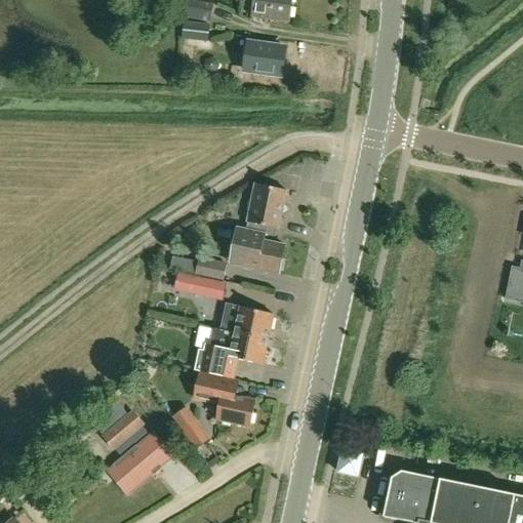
[(185,0),(182,15),(208,22),(212,3),(198,0),(185,0)]
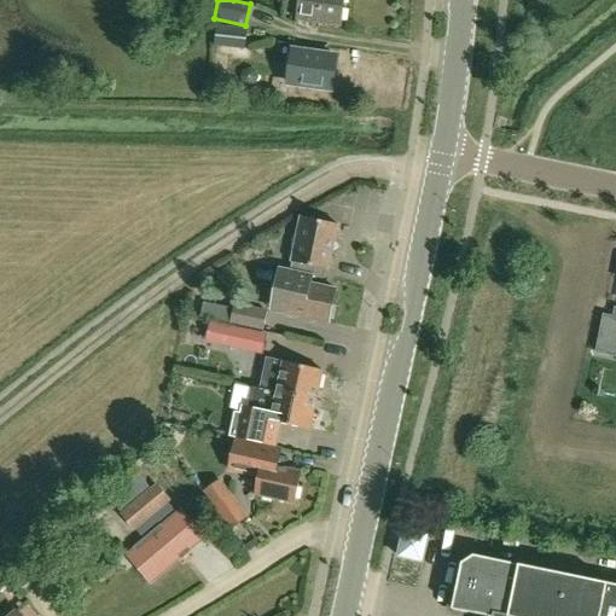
[(338,25),(342,0),(298,0),(296,19),(338,25)]
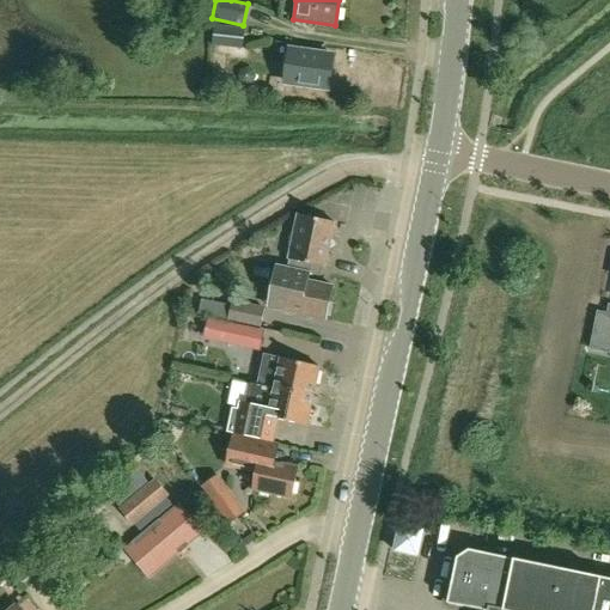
[(243,52),(244,28),(211,24),(208,46),(243,52)]
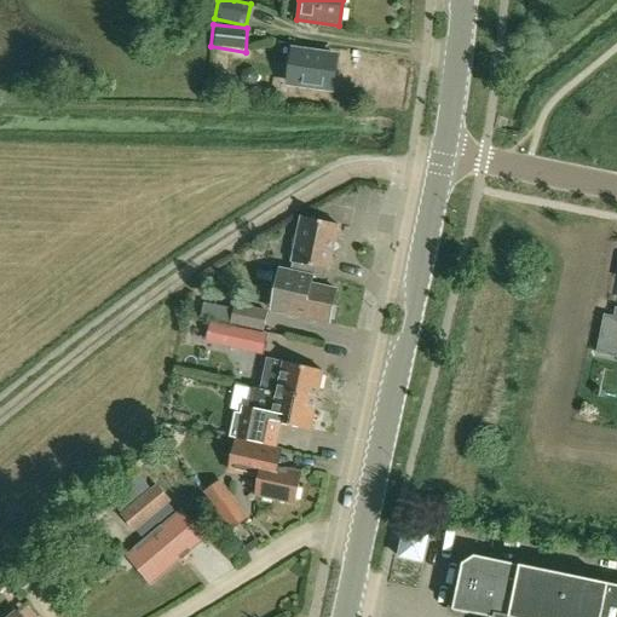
[(330,88),(336,56),(293,48),(288,82),(330,88)]
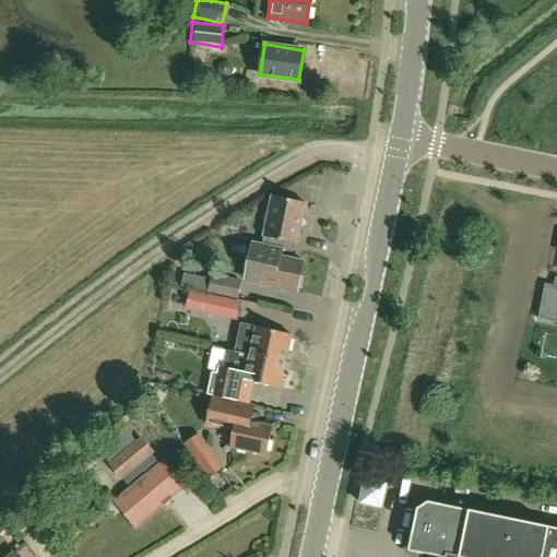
[(233,70),(230,64),(225,62),(220,64),(217,70),(220,74),(225,76),(230,74),(233,70)]
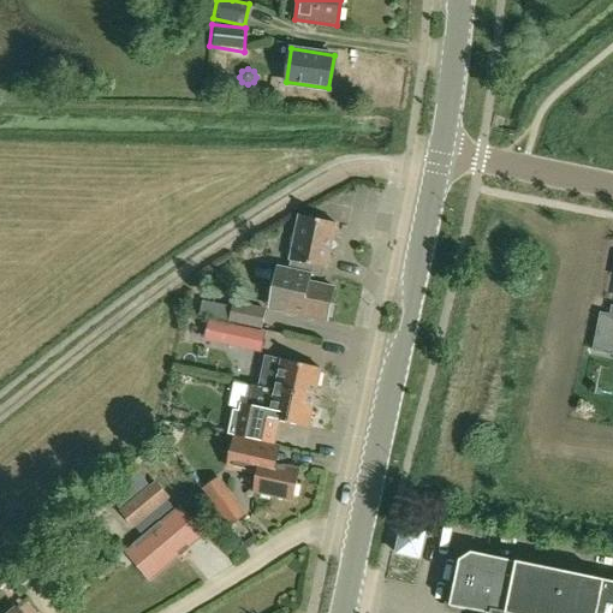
[(287,269),(293,271),(309,273),(321,277),(322,267),(325,267),(329,248),(334,245),(334,244),(331,240),(334,222),(298,214),(295,231),(290,233),(287,243),(291,248),(289,260),(290,260),(287,269)]
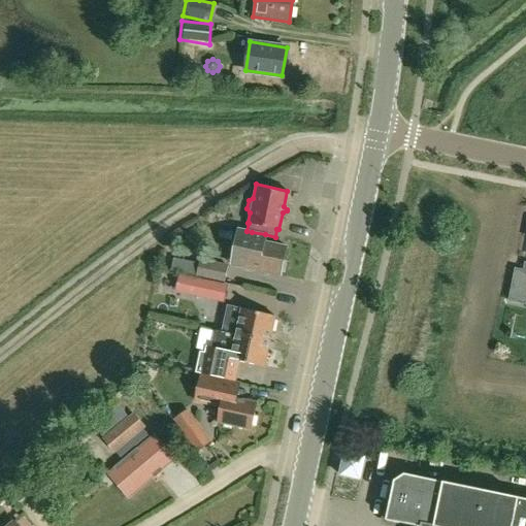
[(280,270),(283,271),(285,260),(282,260),(285,245),(264,241),(265,234),(252,232),(247,231),(238,229),(235,243),(249,245),(244,267),(278,274),(280,270)]
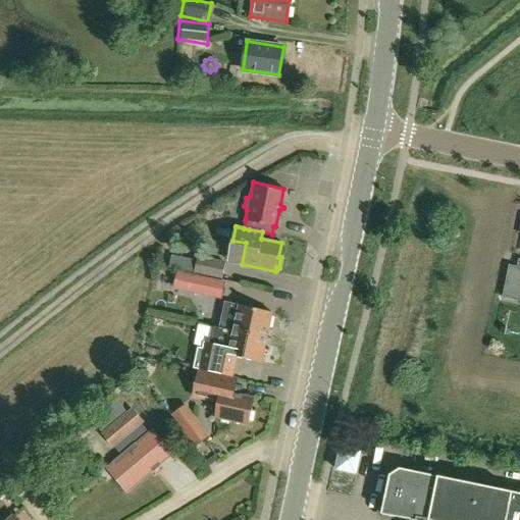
[(219,277),(223,262),(198,255),(195,269),(194,270),(219,277)]
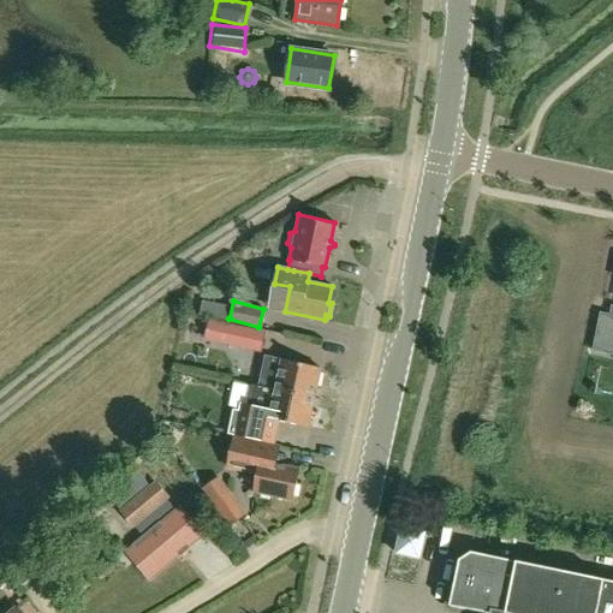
[(232,353),(250,358),(256,332),(224,325),(220,343),(233,345),(232,353)]
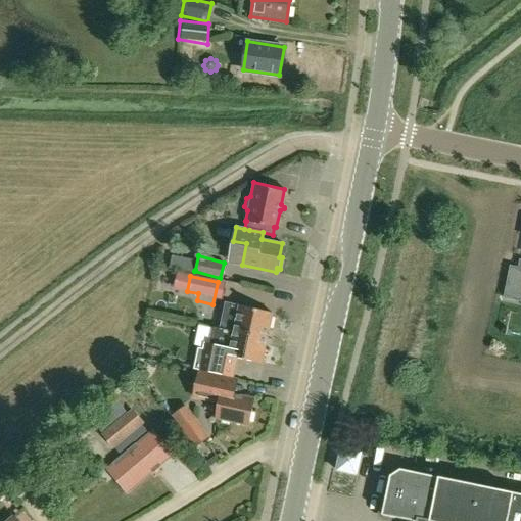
[(223,301),(218,327),(266,339),(272,312),(238,304),(229,302),(223,301)]
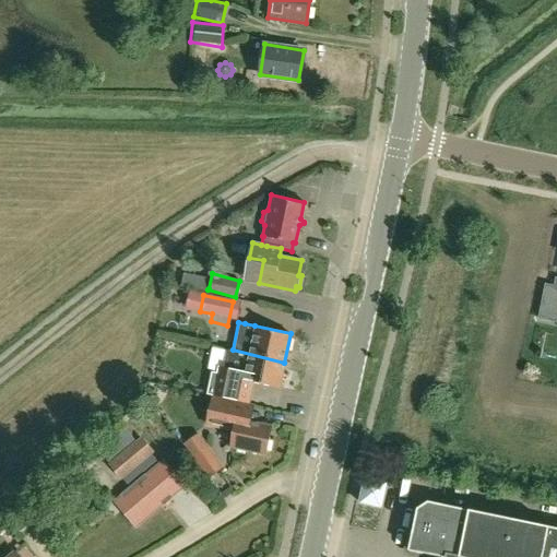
[(280,388),(284,363),(233,350),(229,348),(225,368),(221,367),(213,395),(253,404),(258,383),(280,388)]
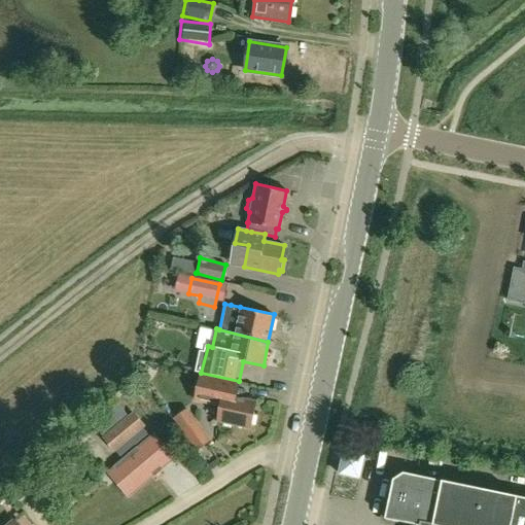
[(184,383),(194,385),(196,374),(194,373),(186,372),(184,383)]
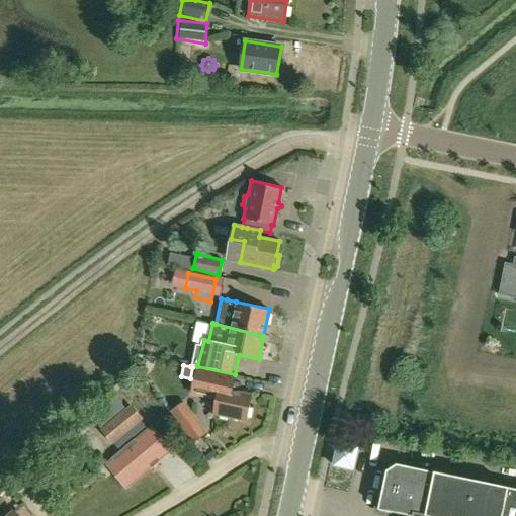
[(212,410),(246,418),(252,393),(220,384),(223,374),(197,368),(191,393),(216,399),(212,410)]
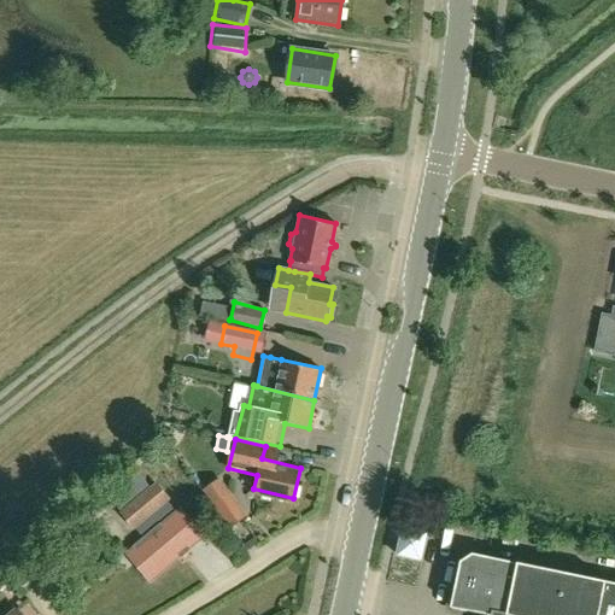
[(154,480),(117,511),(133,531),(141,542),(176,511),(170,502),(171,501),(154,480)]
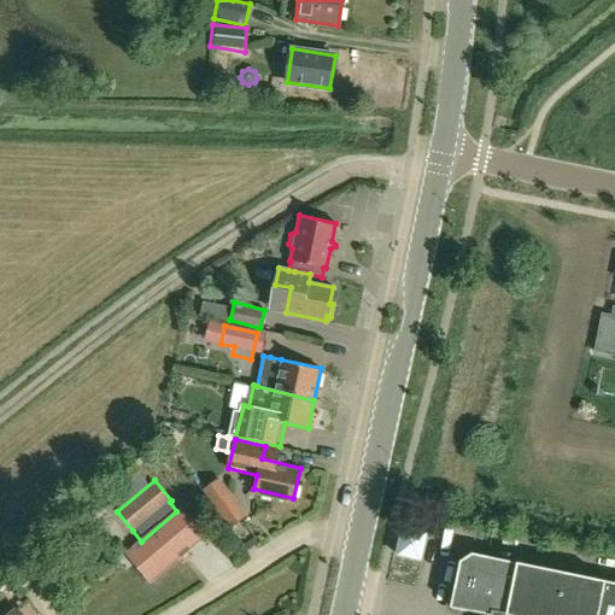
[(245,516),(227,490),(210,502),(228,527),(245,516)]
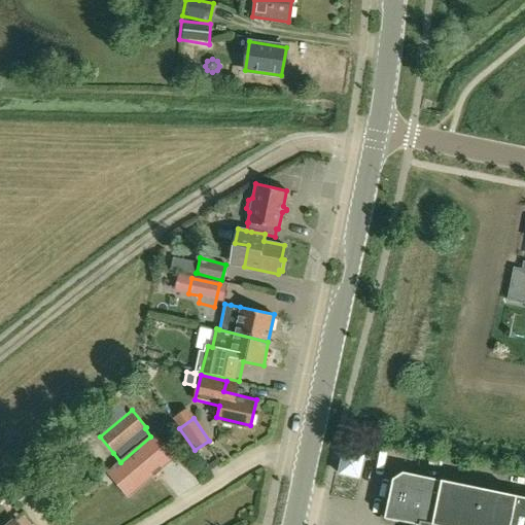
[(360,451),(343,448),(338,471),(356,476),(360,451)]
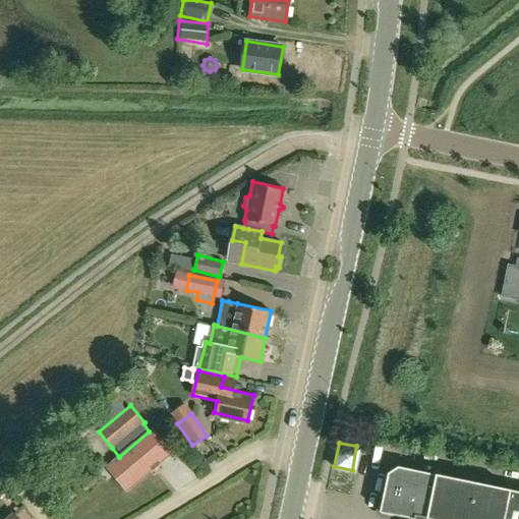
[(429,500),(501,507),(505,469),(433,462),(429,500)]
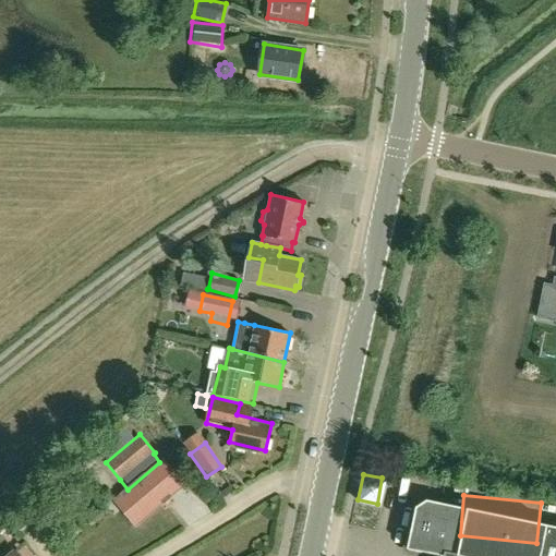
[(410,531),(408,547),(438,552),(440,535),(410,531)]
